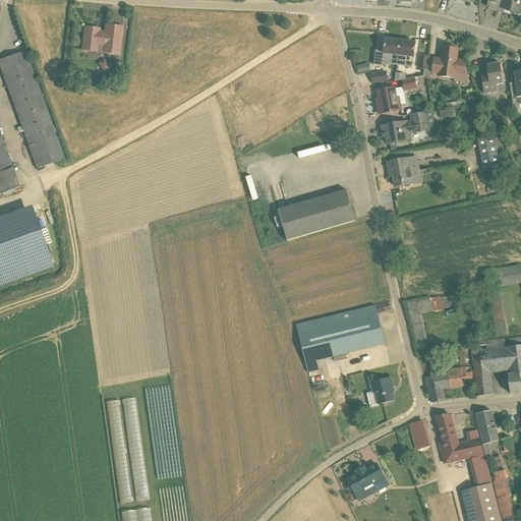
[(520,0),(489,0),(488,7),(498,10),(499,8),(517,13),(518,14),(519,14),(519,13),(520,13),(520,12),(520,11),(520,0)]
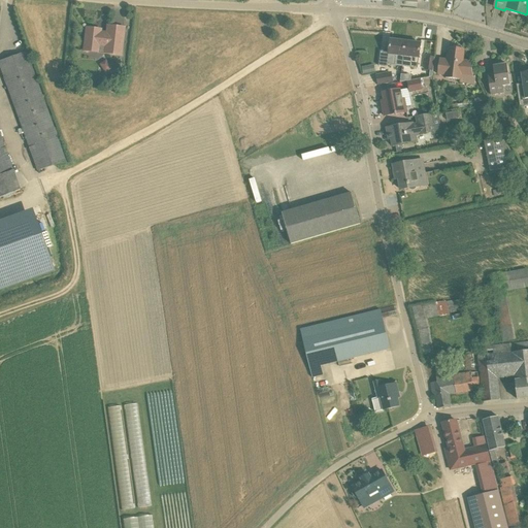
[(123,38),(124,28),(107,26),(106,33),(100,33),(101,30),(87,29),(85,45),(104,48),(104,53),(121,55),(123,38)]
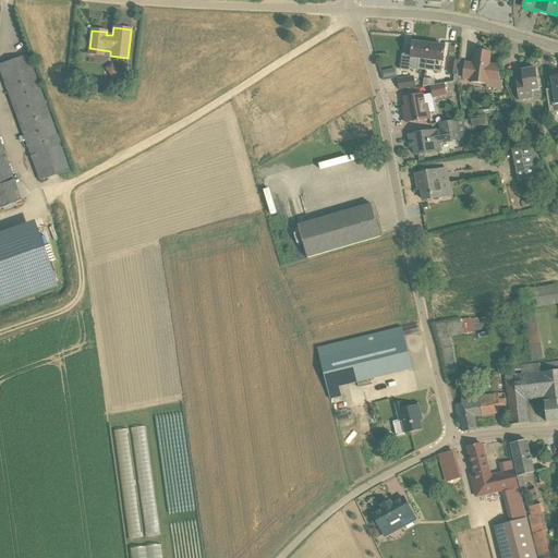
[(426,71),(428,45),(413,43),(411,59),(408,58),(408,56),(402,55),(401,70),(410,71),(410,69),(426,71)]
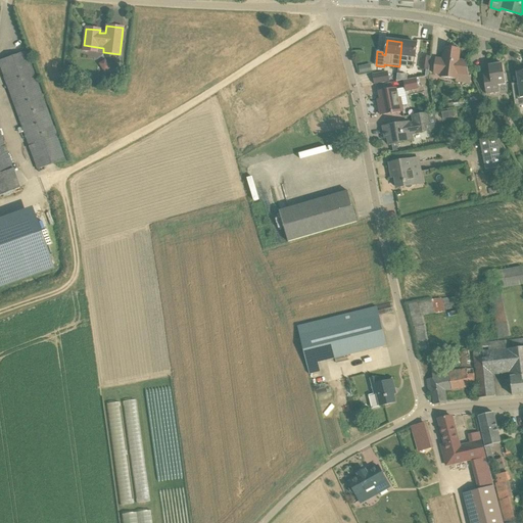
[(417,44),(401,42),(399,66),(414,67),(417,44)]
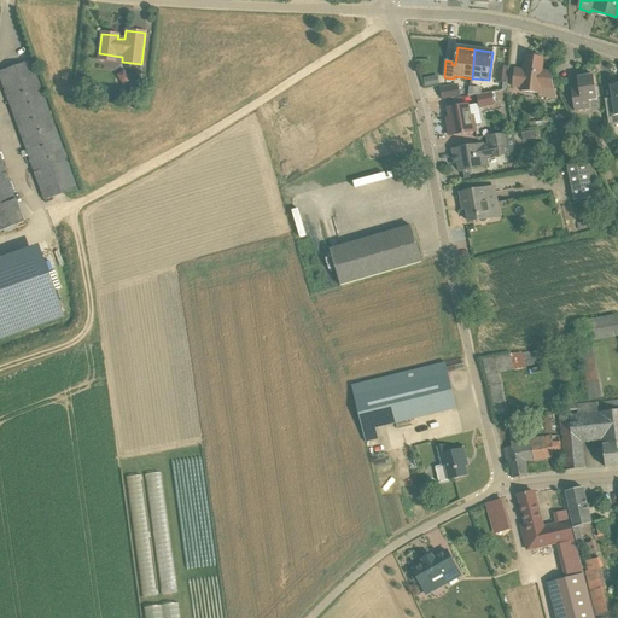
[(540,94),(538,98),(555,100),(557,92),(554,91),(552,73),(542,71),(544,58),(538,58),(540,54),(531,53),(531,57),(526,56),(524,70),(516,69),(513,87),(522,88),(522,92),(540,94)]
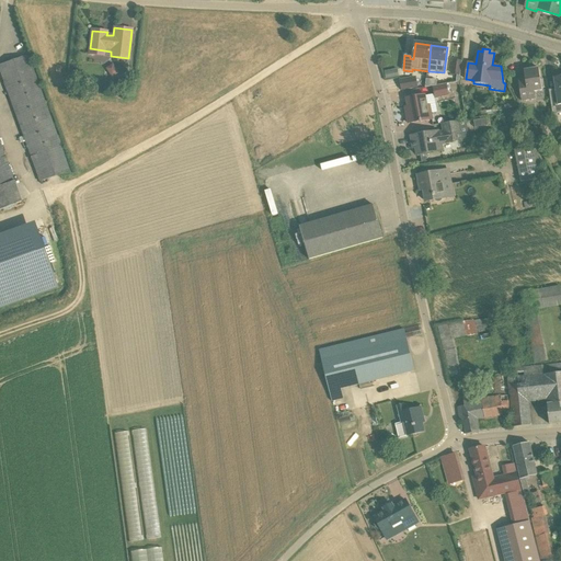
[(27,55),(0,65),(0,71),(39,182),(69,171),(27,55)]
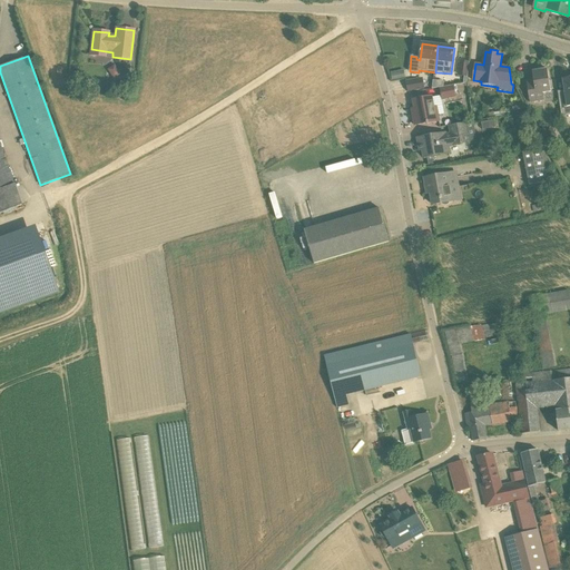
[(470,62),(461,61),(459,75),(468,76),(470,62)]
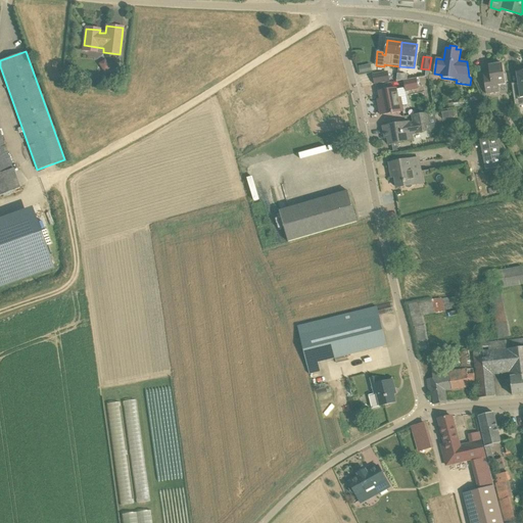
[(110,68),(105,59),(98,63),(104,73),(110,68)]
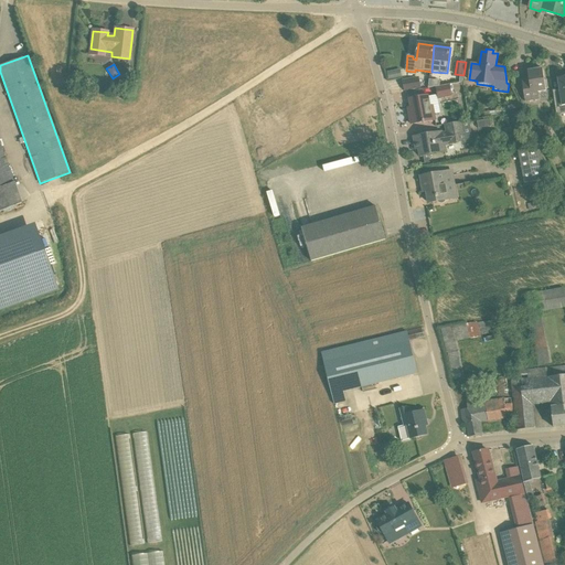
[(522,82),(525,102),(540,99),(539,93),(546,92),(546,89),(548,88),(547,80),(544,81),(543,70),(540,70),(540,67),(530,68),(531,71),(528,72),(530,83),(523,84),(523,81),(522,82)]
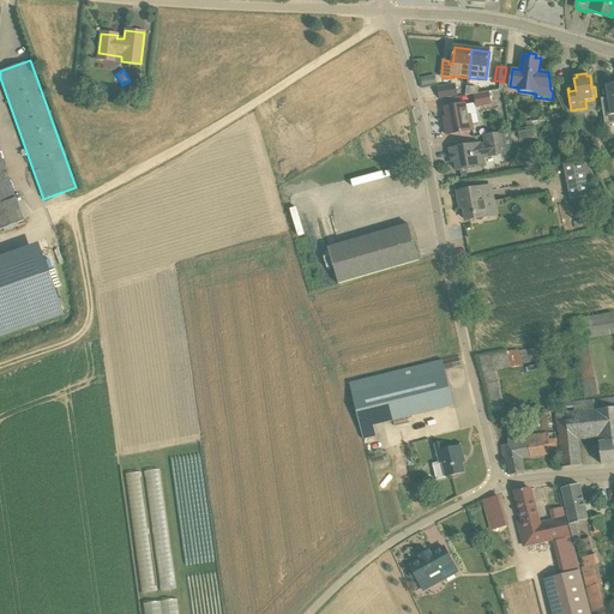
[(602,98),(601,98),(605,126),(613,124),(613,80),(609,82),(611,85),(606,85),(606,86),(607,86),(609,102),(602,103),(602,98)]
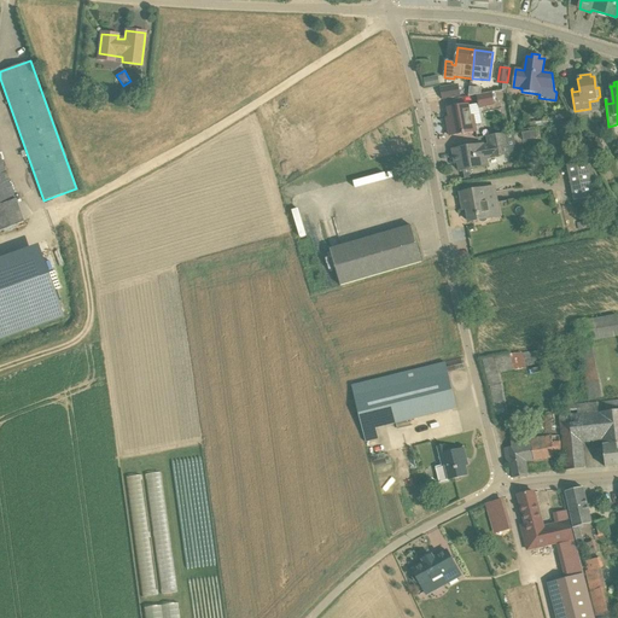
[(458,86),(441,89),(443,99),(460,95),(458,86)]
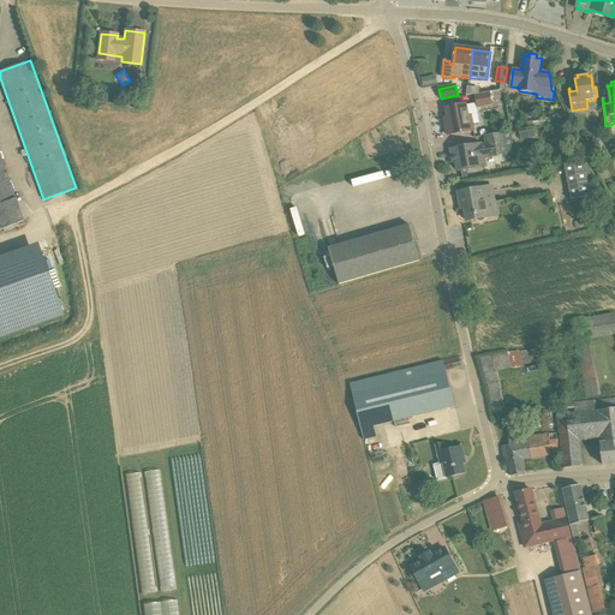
[(493,106),(491,99),(490,93),(475,95),(477,108),(493,106)]
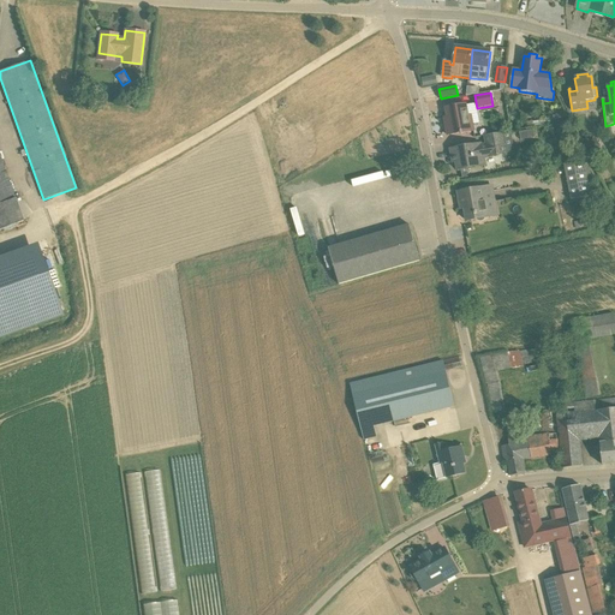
[(466,105),(446,108),(448,123),(446,123),(448,136),(461,133),(461,135),(471,132),(466,105)]
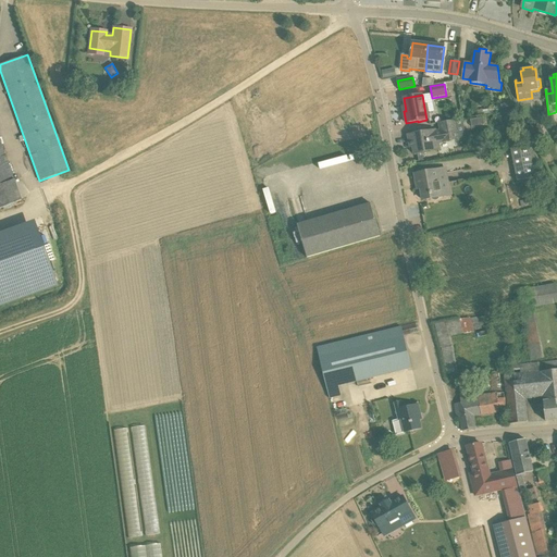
[(515,108),(512,101),(497,106),(500,113),(515,108)]
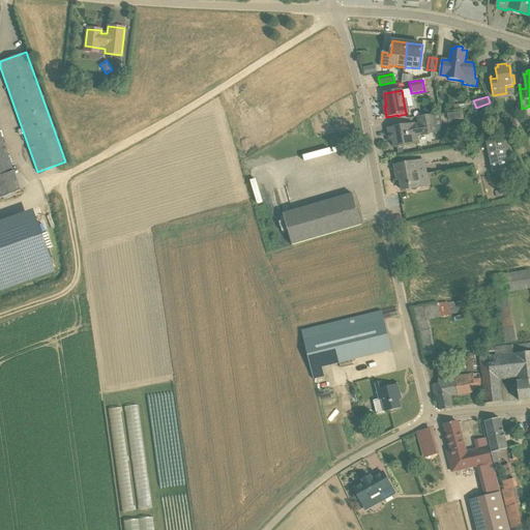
[(434,106),(422,108),(424,115),(435,113),(434,106)]
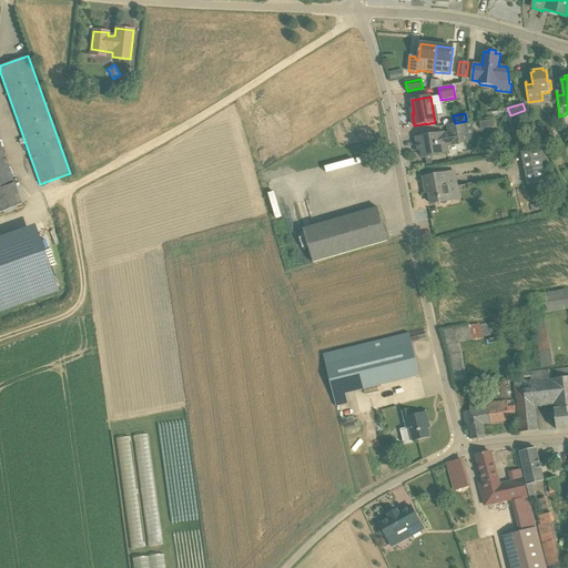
[(444,133),(416,139),(418,151),(422,150),(423,158),(448,153),(447,146),(469,143),(465,122),(447,125),(448,133),(444,133)]
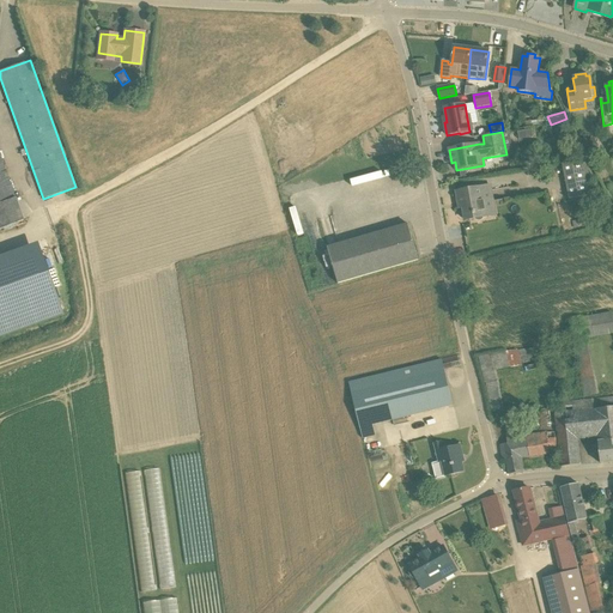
[(594,138),(583,145),(588,153),(599,146),(594,138)]
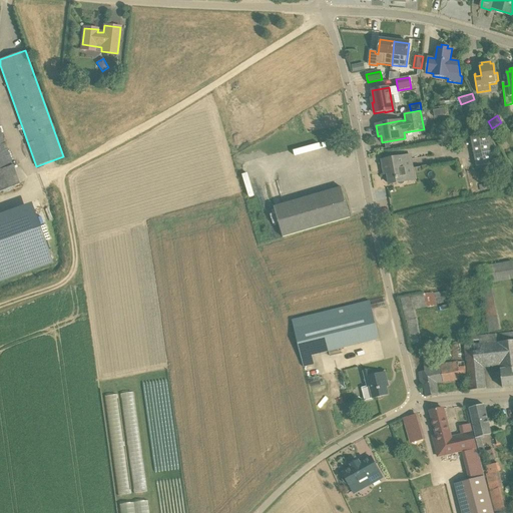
[(0,130),(0,169),(12,165),(0,130)]
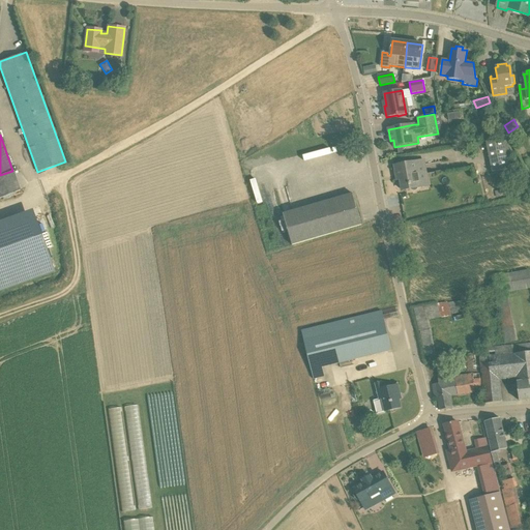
[(507,138),(487,142),(493,172),(512,168),(507,138)]
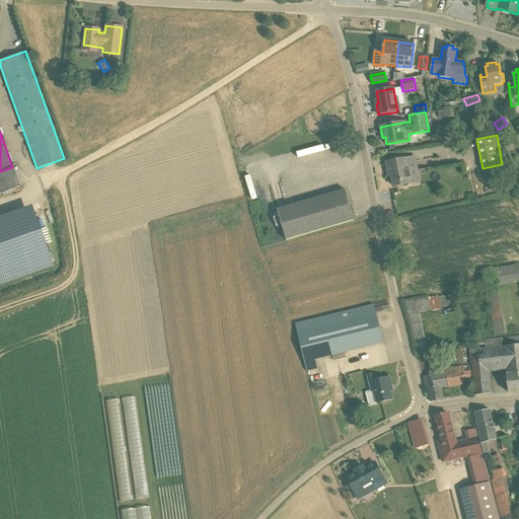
[(418,171),(416,157),(386,162),(388,172),(391,171),(394,187),(412,183),(411,172),(418,171)]
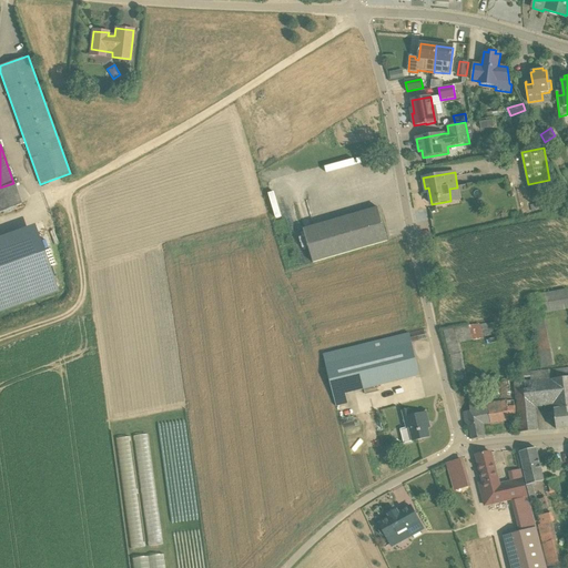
[(378,208),(304,230),(314,263),(388,241),(378,208)]
